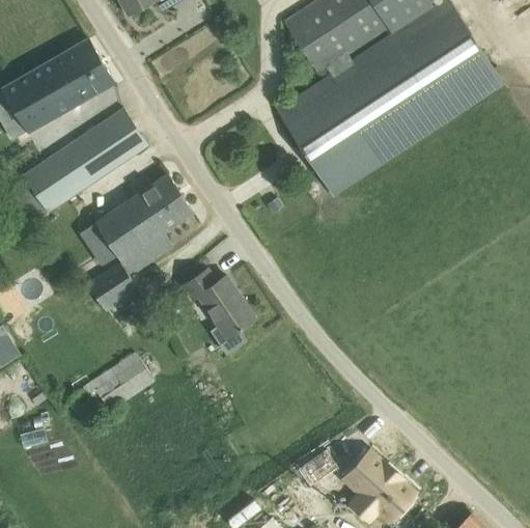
[(156,0),(118,0),(129,18),(157,2),(156,0)]
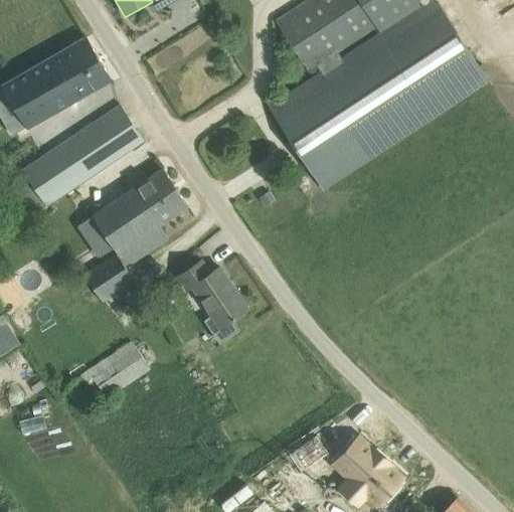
[(269,109),(323,191),(488,83),(434,0),(338,63),(333,56),(376,28),(357,0),(311,0),(277,23),(309,72),(324,63),(329,69),(269,109)]
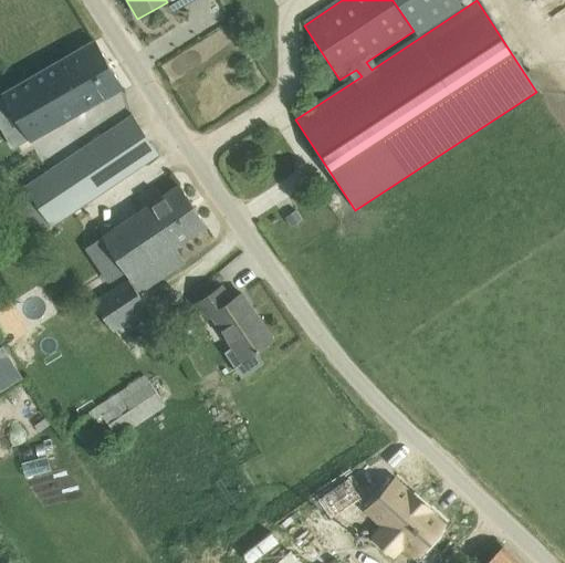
[(2,97),(29,143),(122,91),(95,43),(2,97)]
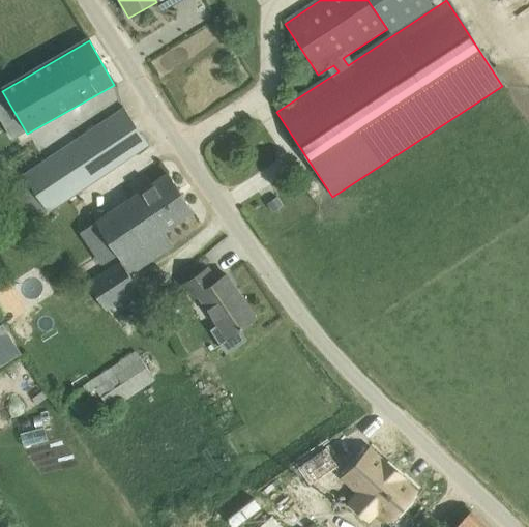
[(24,178),(48,214),(148,147),(123,111),(24,178)]
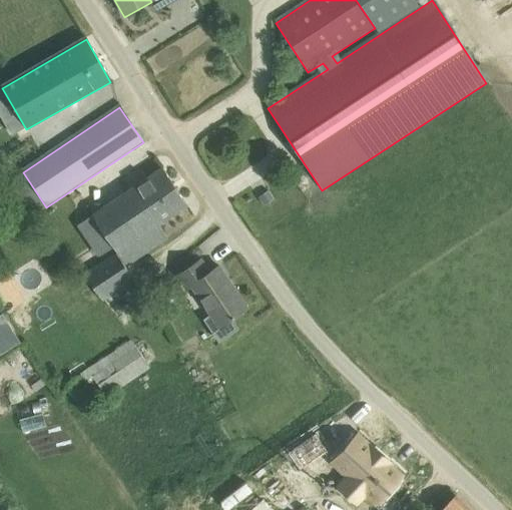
[(83,274),(101,302),(134,280),(125,267),(166,239),(158,226),(186,207),(162,170),(91,215),(116,252),(83,274)]
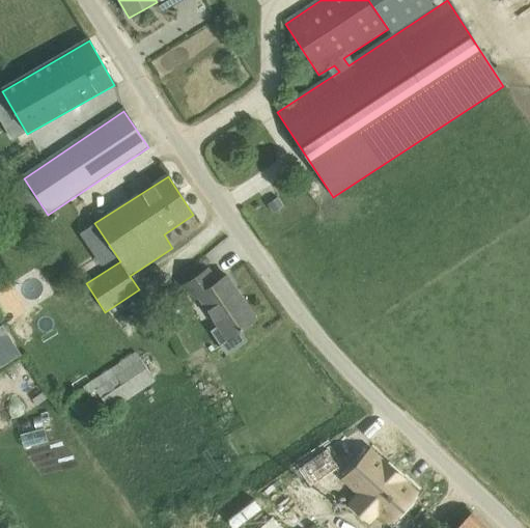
[(277,200),(268,206),(273,215),(282,209),(277,200)]
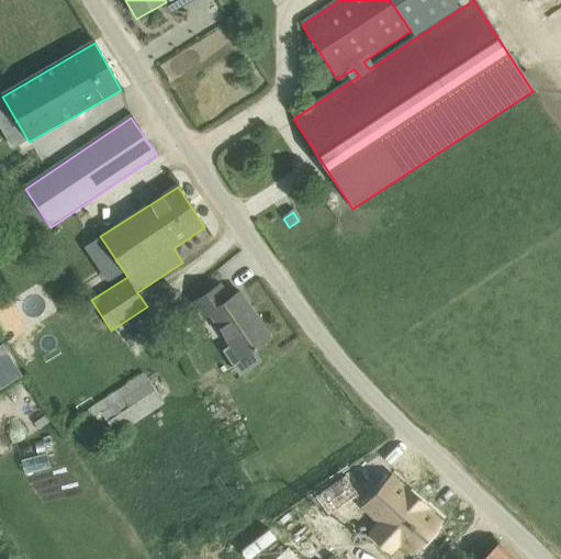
[(248,313),(250,311),(239,294),(229,301),(220,288),(202,300),(194,304),(204,320),(210,315),(239,359),(251,353),(270,339),(269,338),(267,341),(248,313)]
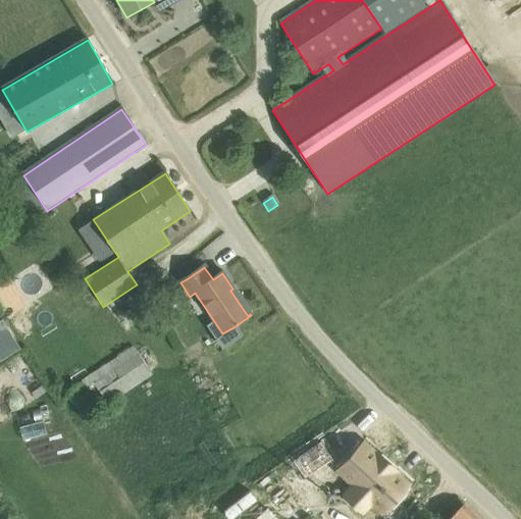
[(0,361),(19,350),(2,322),(0,323),(0,361)]
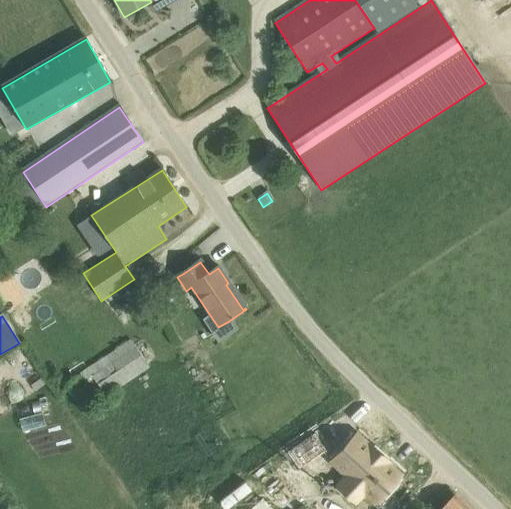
[(68,385),(74,393),(88,413),(149,372),(129,344),(68,385)]
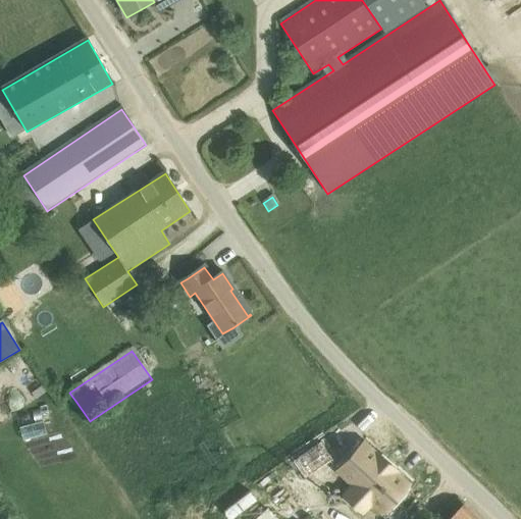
[(333,461),(320,443),(295,461),(308,478),(333,461)]
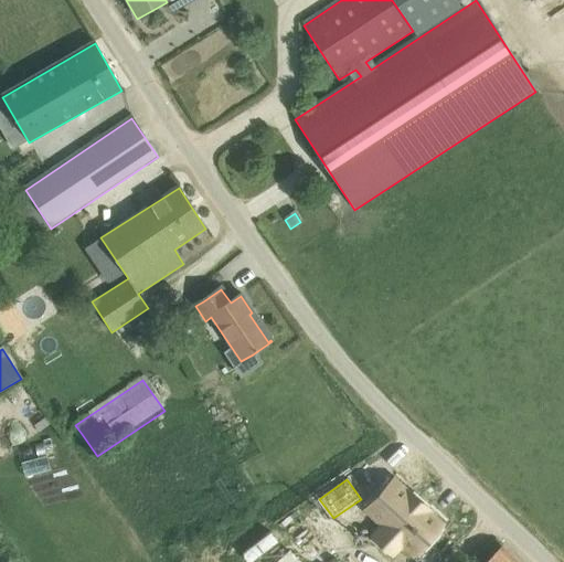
[(440,527),(393,483),(366,511),(384,528),(382,530),(400,547),(402,544),(414,555),(440,527)]
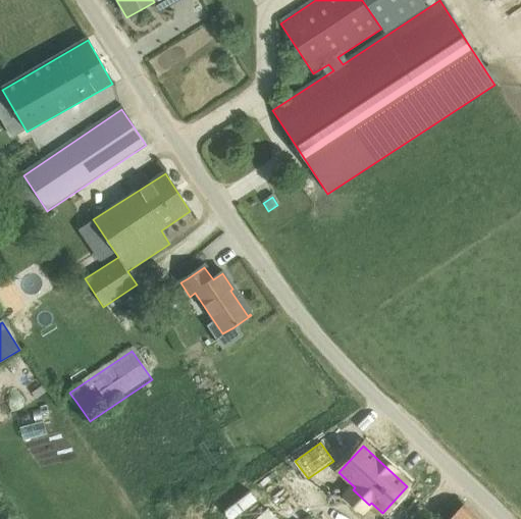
[(475,518),(463,507),(451,518),(475,518)]
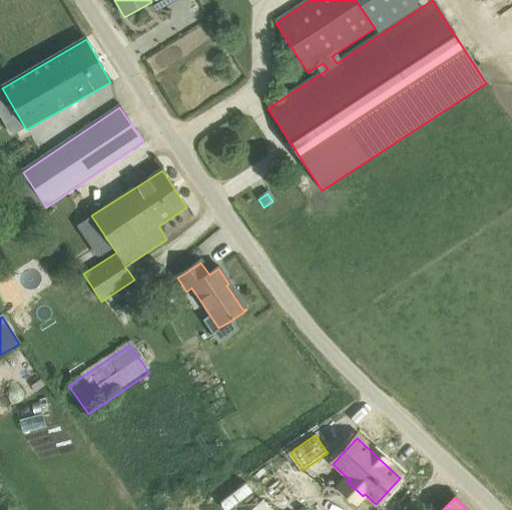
[(273,509),(265,499),(249,509),(273,509)]
